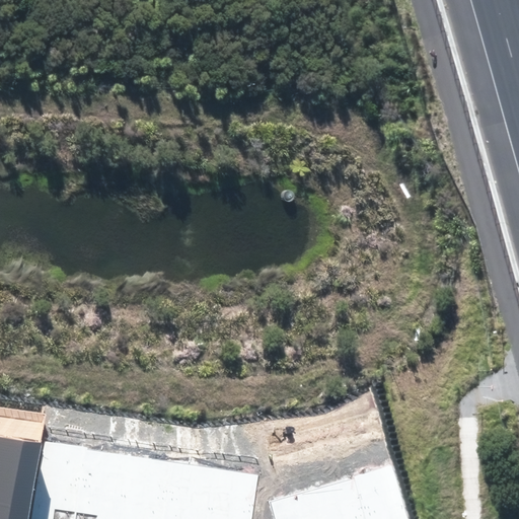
[(28,518),(42,443),(0,436),(0,518),(28,518)]
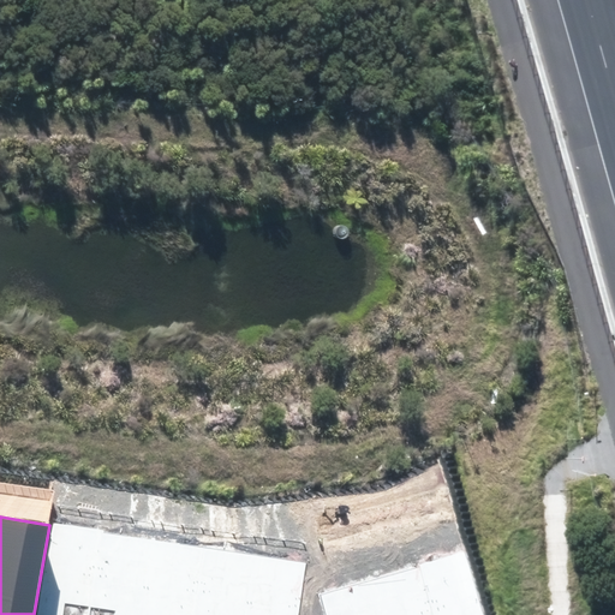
[(93,607),(105,531),(53,523),(39,614),(64,614),(66,603),(93,607)]
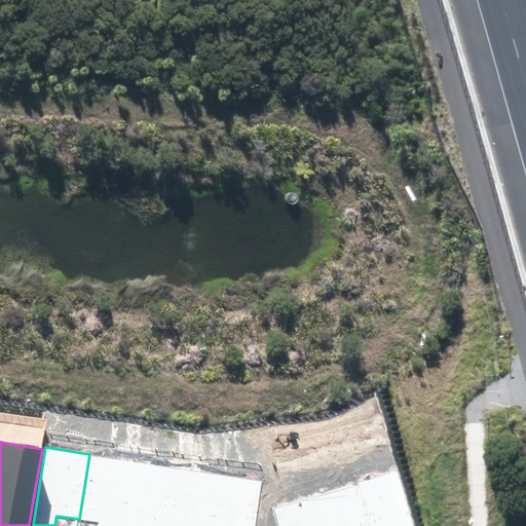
[(122,525),(133,461),(89,454),(79,519),(101,523),(99,525),(122,525)]
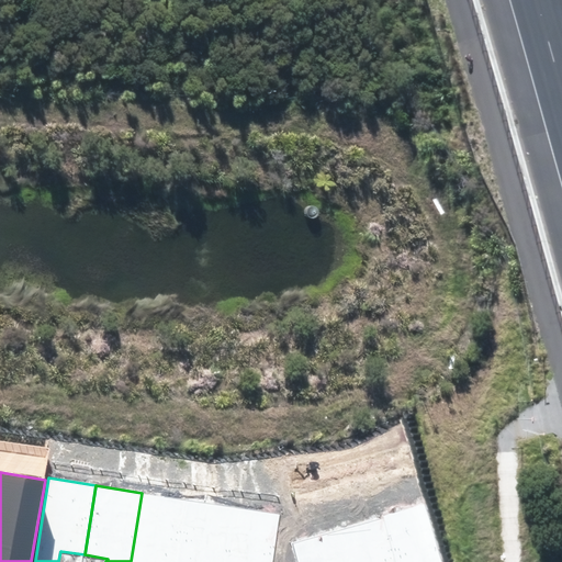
[(177,561),(187,499),(142,493),(131,561),(177,561)]
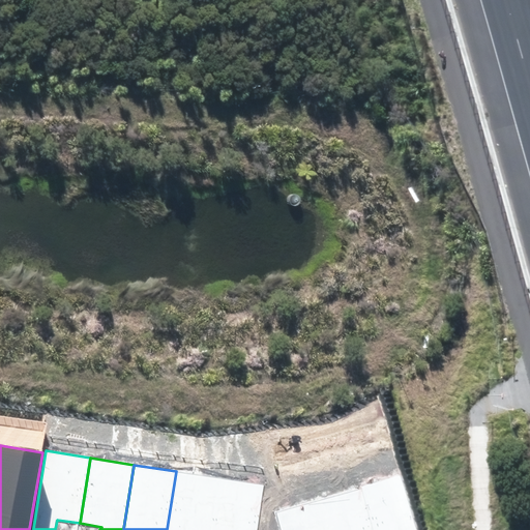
[(213,529),(223,478),(176,471),(167,529),(213,529)]
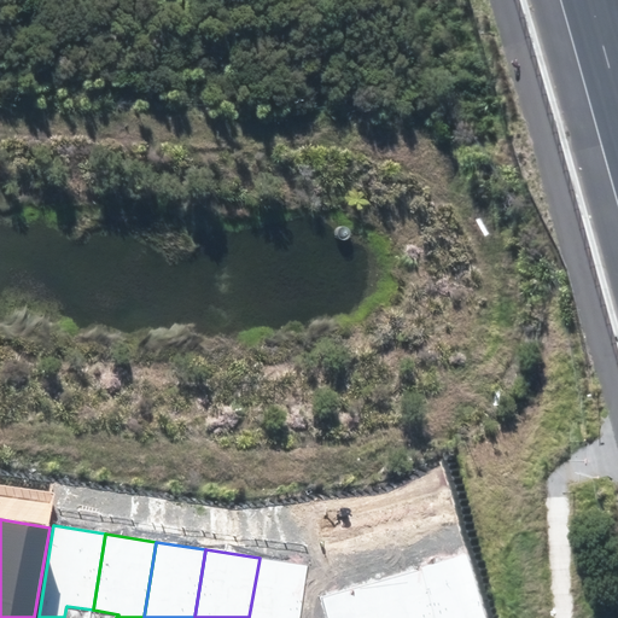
[(420,566),(435,617),(487,617),(468,552),(420,566)]
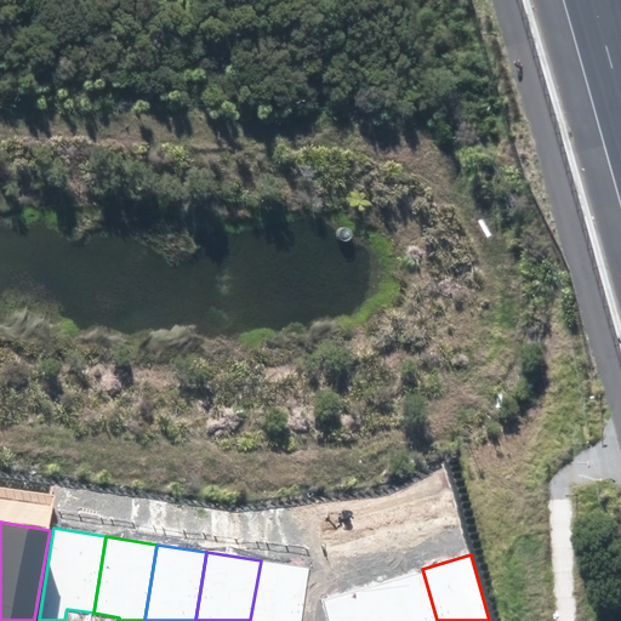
[(301,620),(311,569),(261,560),(250,620),(301,620)]
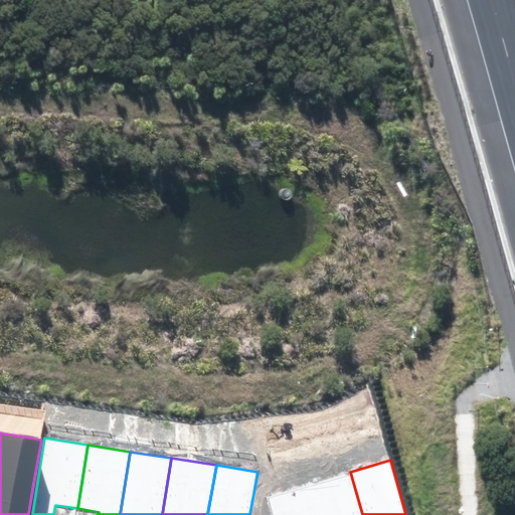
[(362,514),(350,472),(310,484),(319,514),(362,514)]
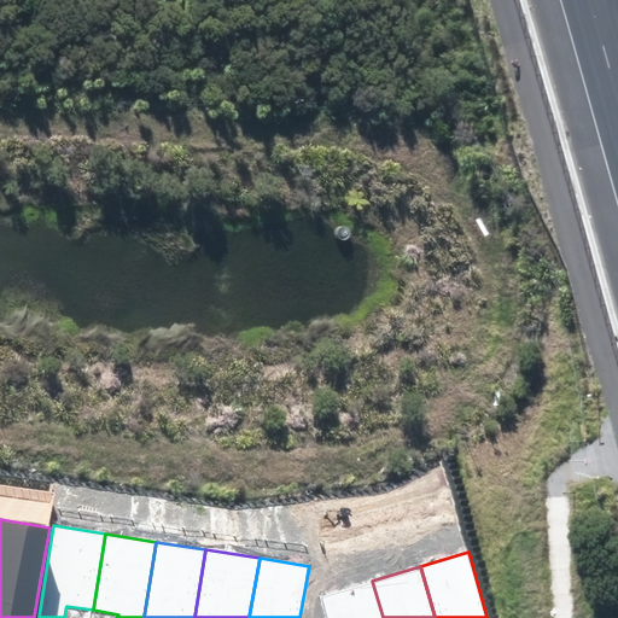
[(383,617),(372,581),(320,596),(326,617),(383,617)]
